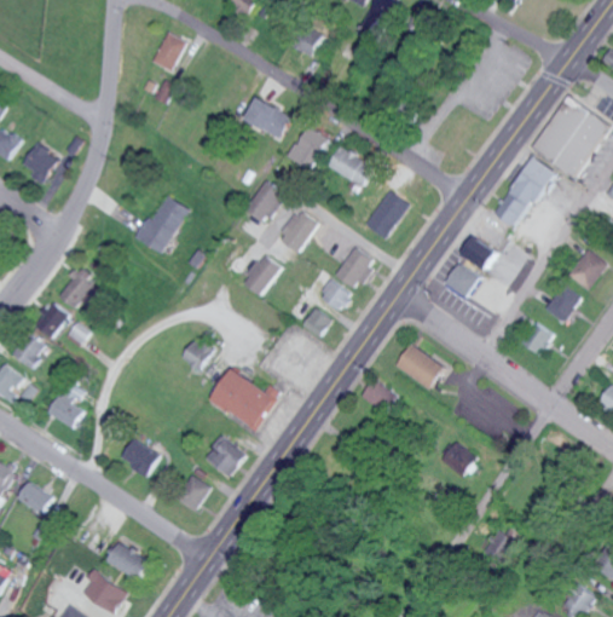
[(342,0),(343,0),(362,10),(365,0),(342,0)]
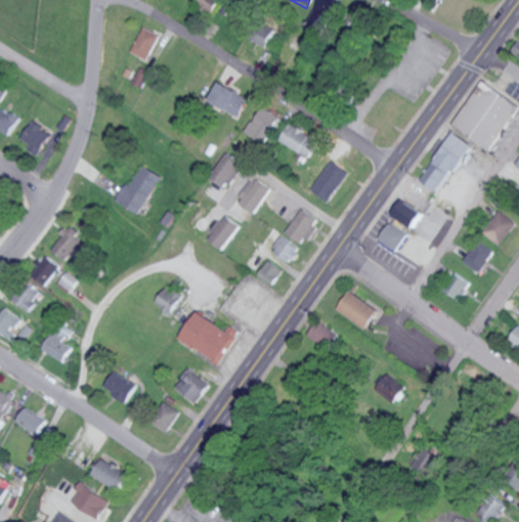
[(262,49),(271,30),(254,22),(245,41),(262,49)]
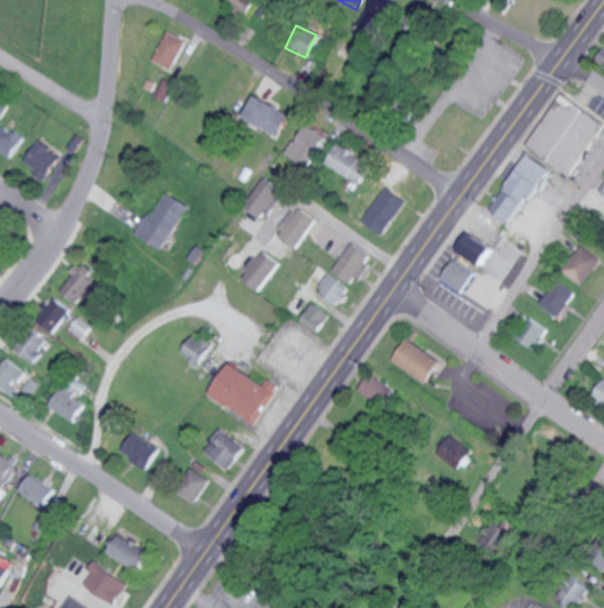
[(166,70),(176,41),(156,33),(144,63),(166,70)]
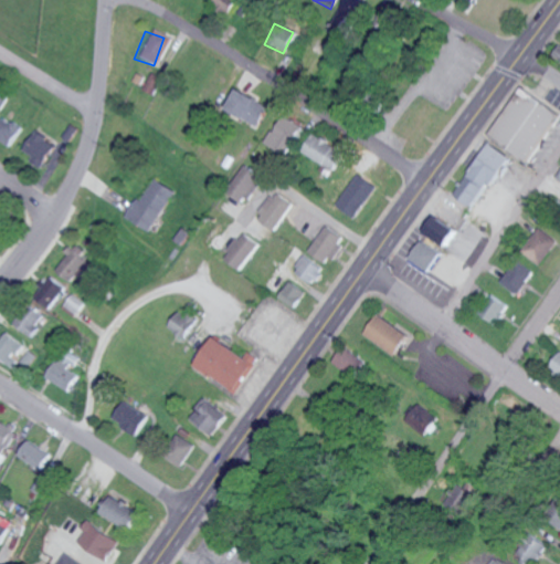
[(135,91),(146,96),(154,80),(144,74),(135,91)]
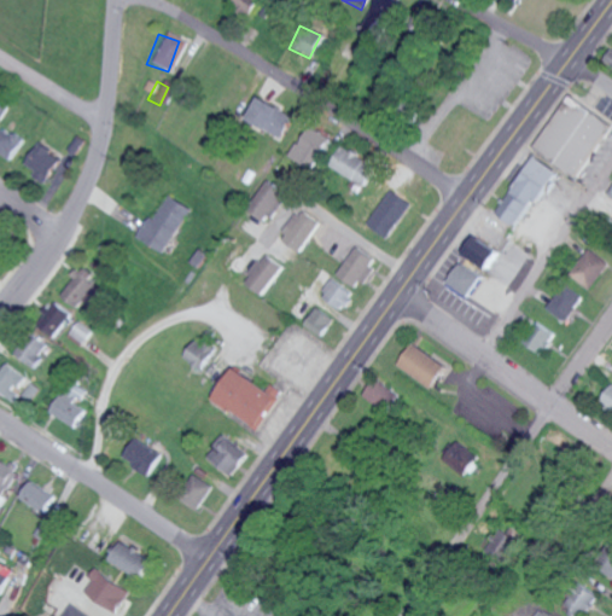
[(573,176),(608,123),(566,97),(531,150),(573,176)]
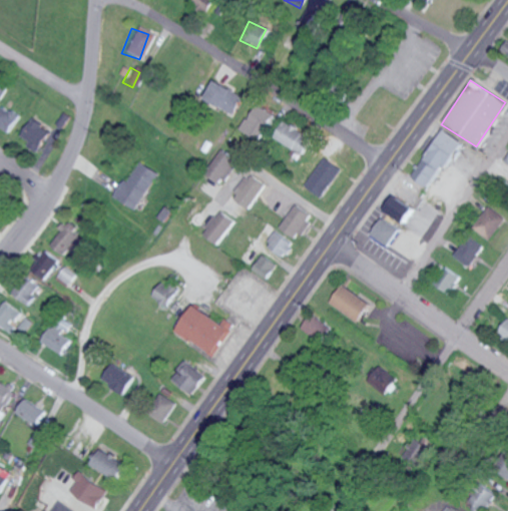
[(200,101),(231,115),(239,96),(208,82),(200,101)]
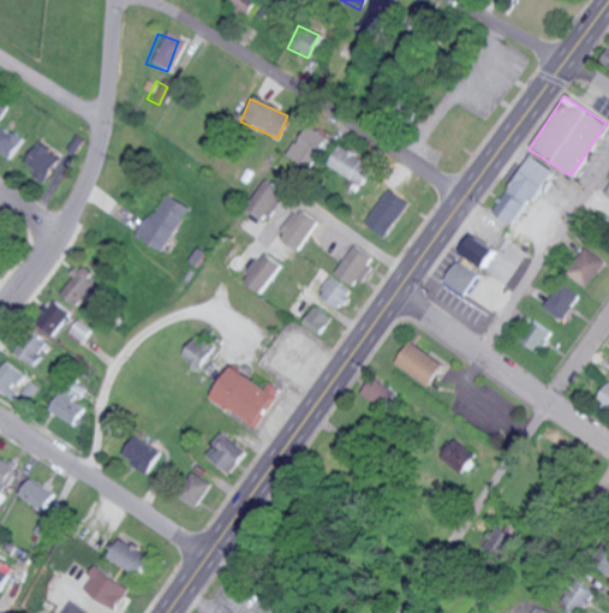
[(286,158),(309,171),(316,158),(321,161),(332,142),(304,126),(286,158)]
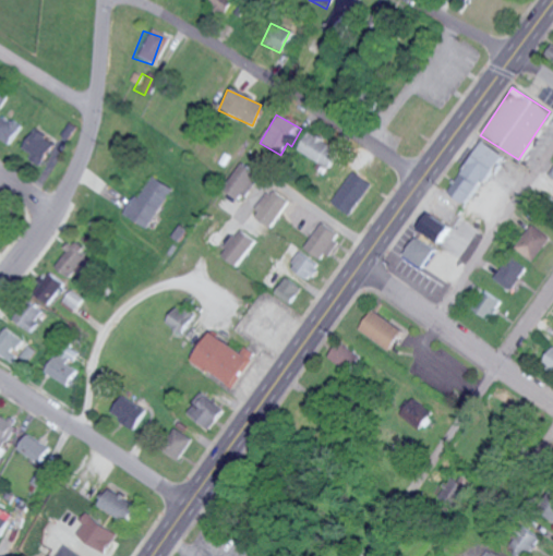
[(0,141),(8,144),(15,124),(0,119),(0,141)]
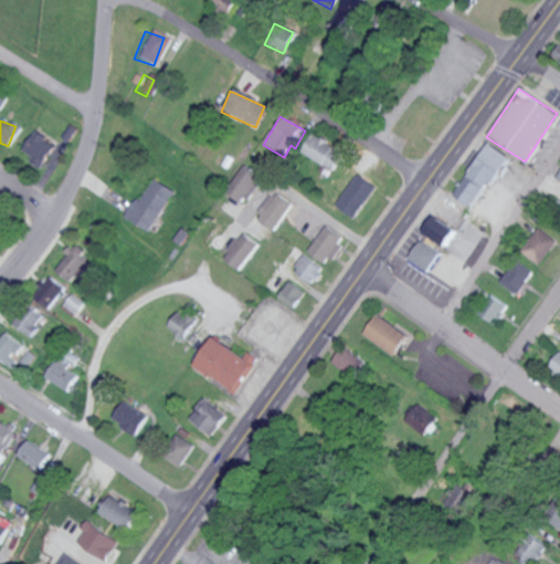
[(18,153),(28,157),(24,164),(37,169),(48,146),(39,142),(42,137),(29,131),(18,153)]
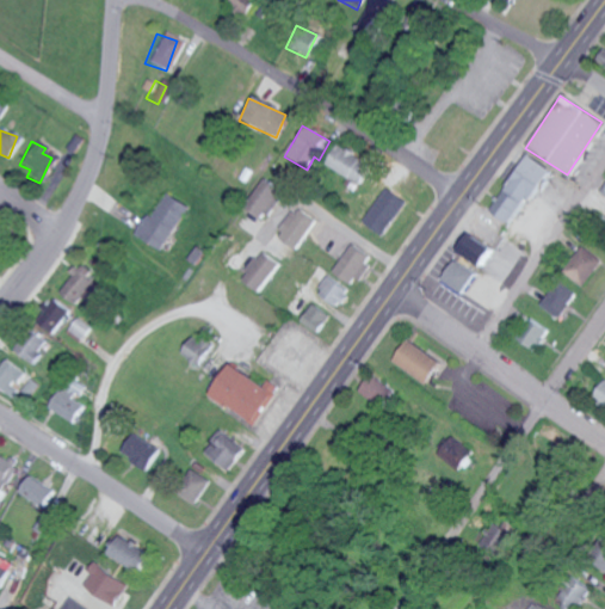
[(335,146),(323,165),(357,185),(369,167),(335,146)]
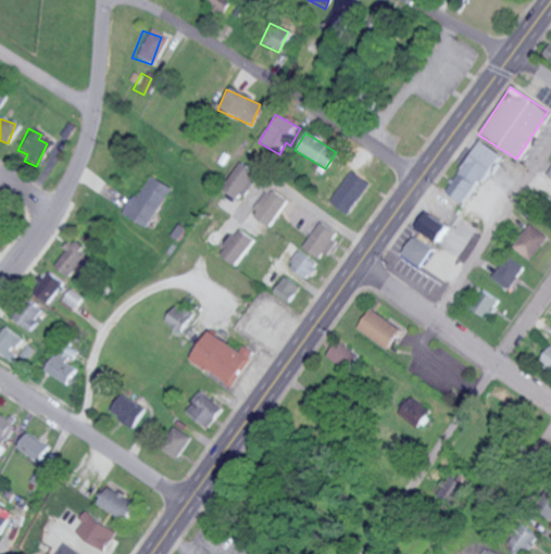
[(446,193),(465,205),(496,151),(475,140),(446,193)]
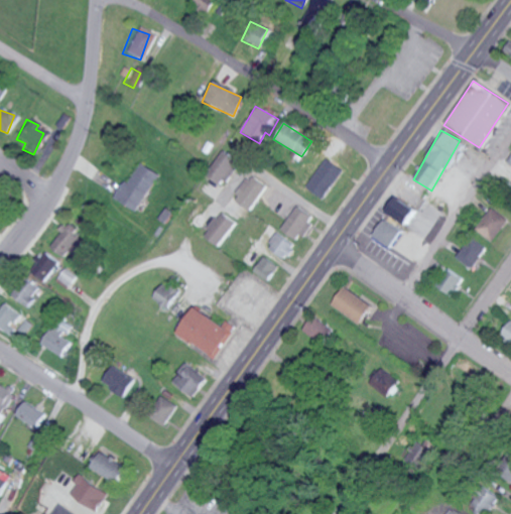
[(218,185),(234,161),(220,152),(204,175),(218,185)]
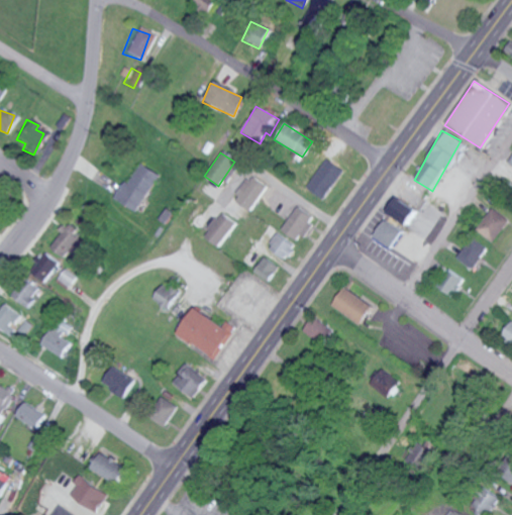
[(342,170),(324,159),(306,189),(324,200),(342,170)]
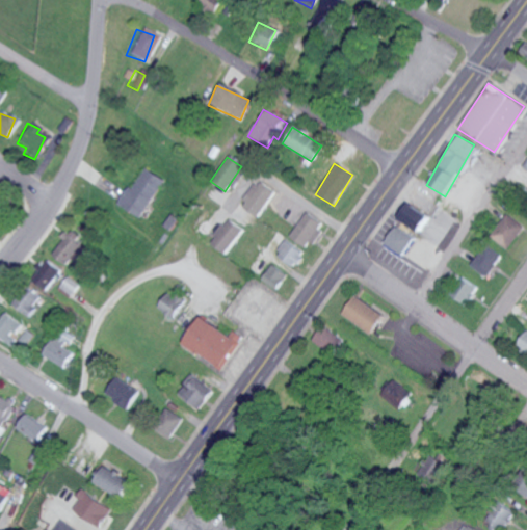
[(114,206),(135,218),(158,180),(137,167),(114,206)]
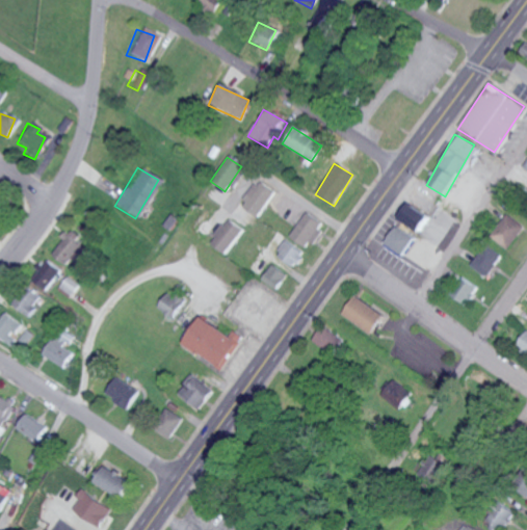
[(238,206),(255,217),(272,192),(256,181),(238,206)]
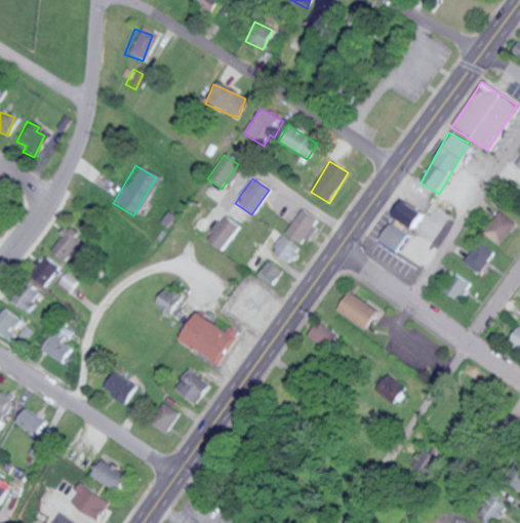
[(421,212),(399,202),(392,217),(413,228),(421,212)]
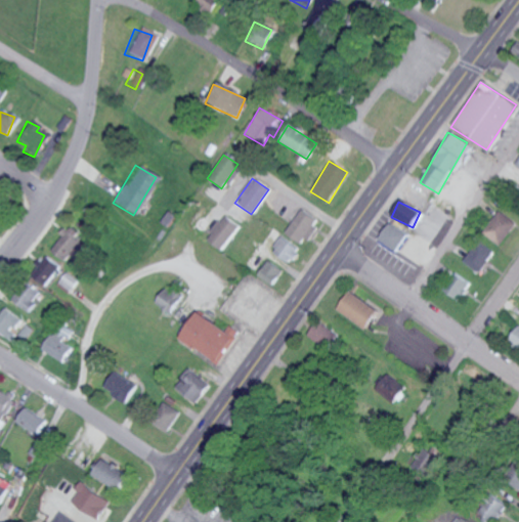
[(298,245),(315,220),(300,210),(283,233),(298,245)]
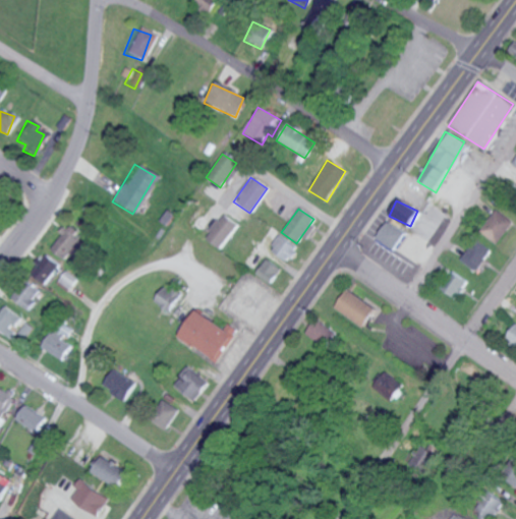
[(509,223),(492,211),(476,233),(494,245),(509,223)]
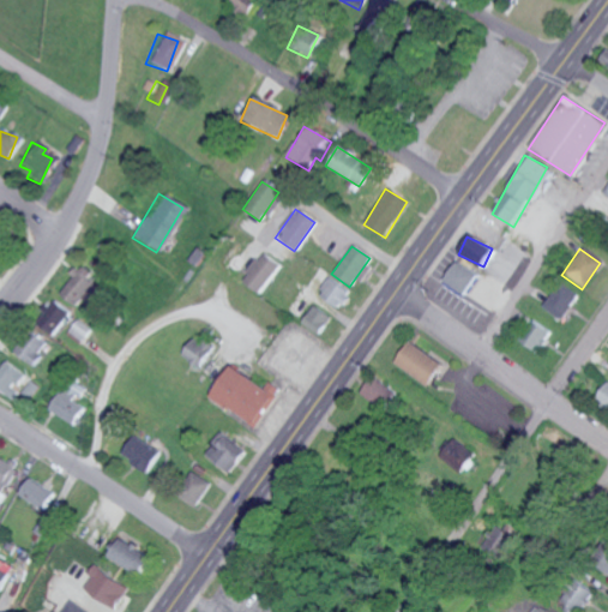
[(238,281),(254,293),(275,267),(258,253),(238,281)]
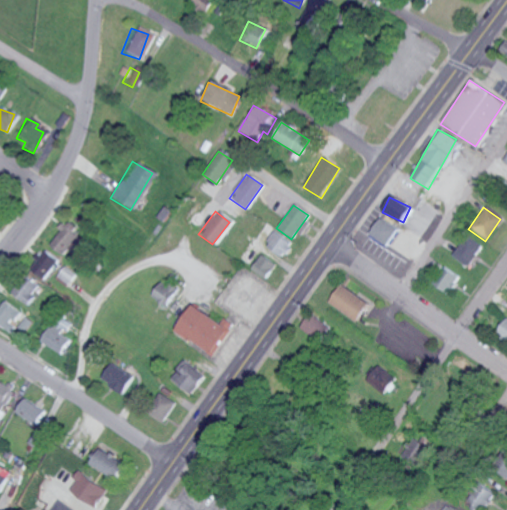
[(368,238),(386,247),(396,229),(378,219),(368,238)]
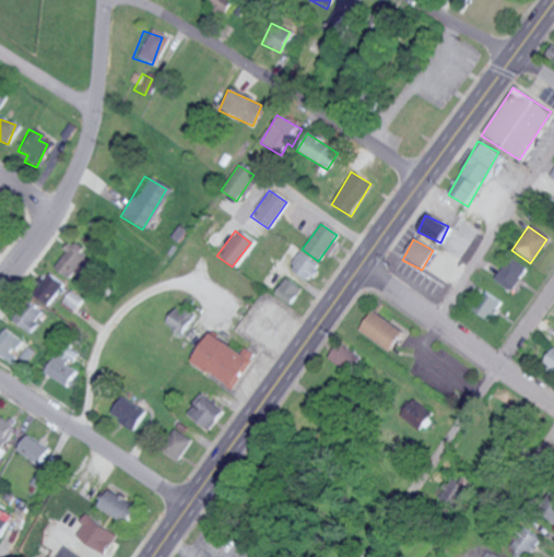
[(71,272),(77,277),(87,265),(68,247),(50,267),(65,279),(71,272)]
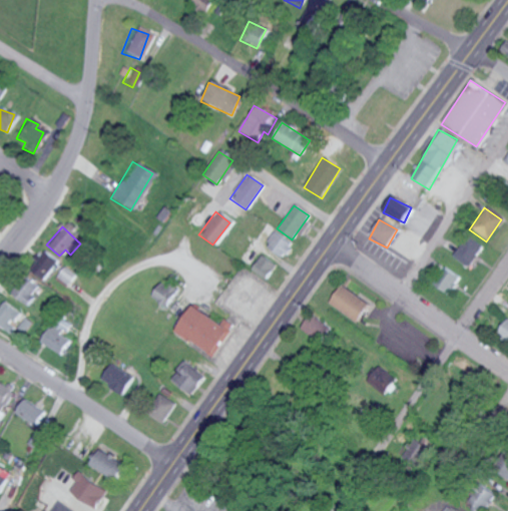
[(283,258),(291,243),(271,232),(263,246),(283,258)]
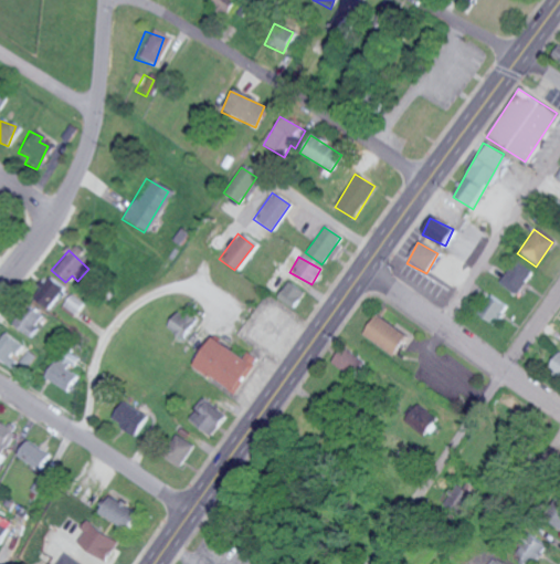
[(527,272),(509,262),(496,285),(514,295),(527,272)]
